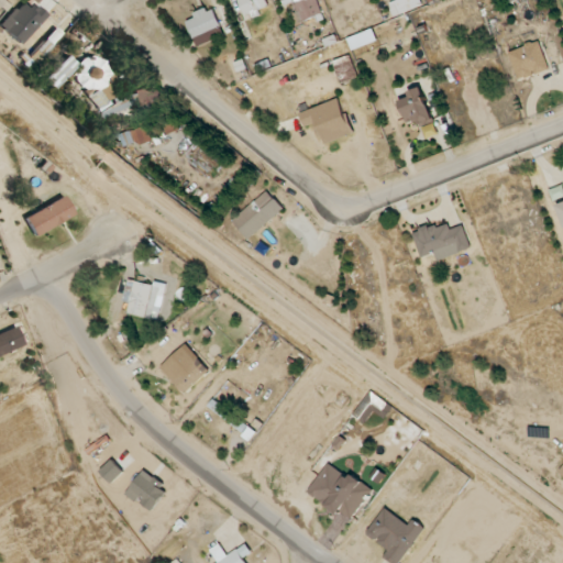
[(6,0),(0,0),(0,6),(0,7),(6,11),(11,3),(6,0)]
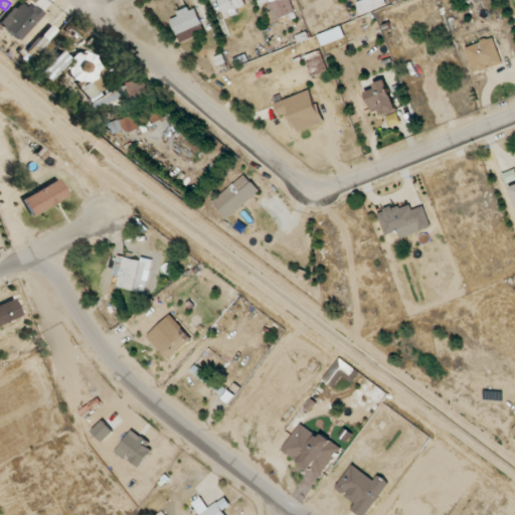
[(218,0),(225,15),(247,6),(244,0),(218,0)]
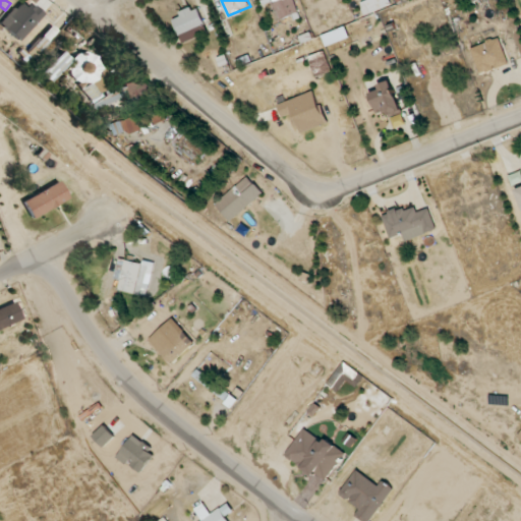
[(299,12),(294,0),(270,0),(277,20),(299,12)]
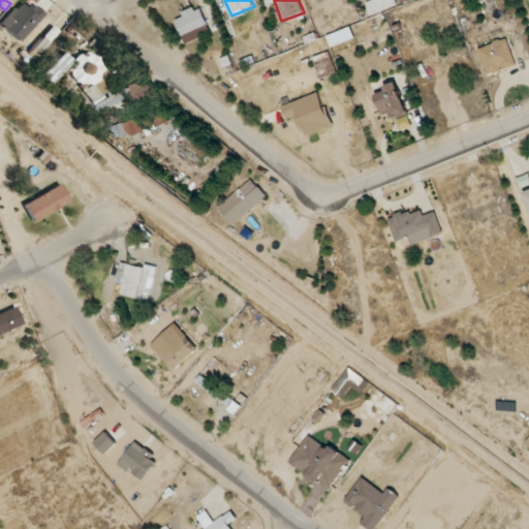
[(398,7),(395,0),(366,0),(370,14),(398,7)]
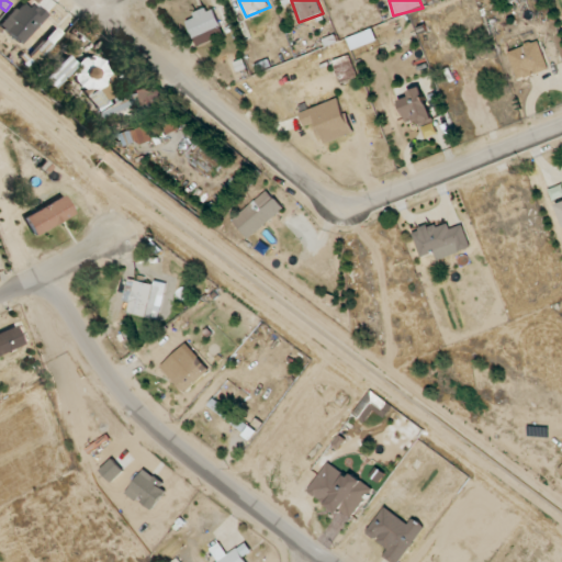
[(213,8),(186,19),(192,37),(221,26),(213,8)]
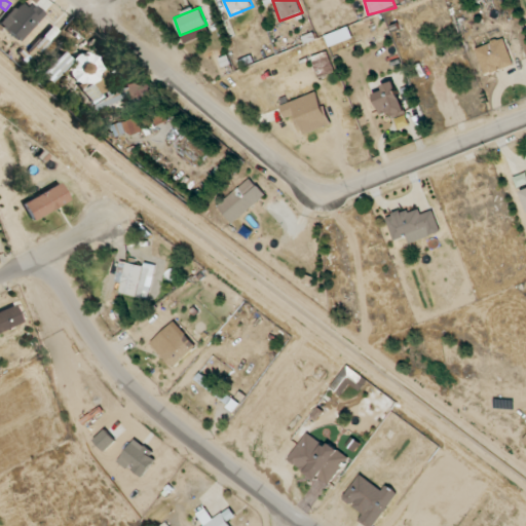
[(51,26),(57,21),(50,15),(22,45),(28,51),(42,37),(47,42),(58,32),(51,26)]
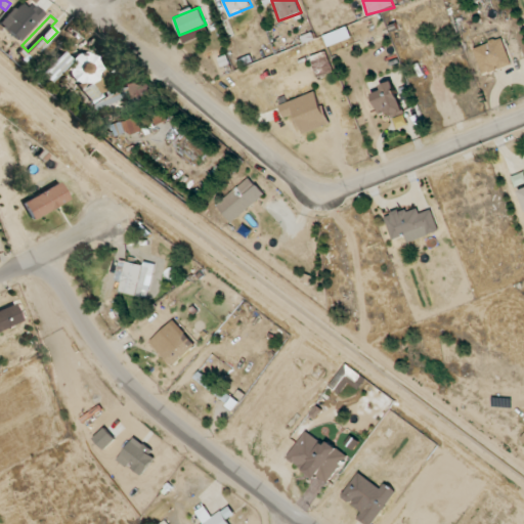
[(184,43),(209,35),(207,27),(181,34),(184,43)]
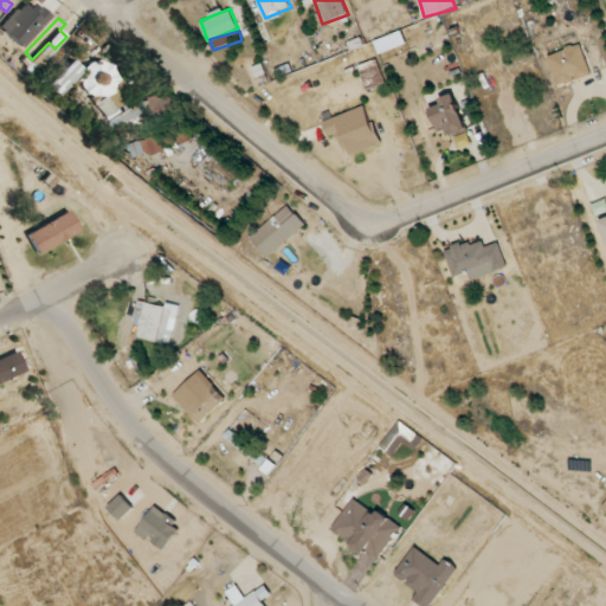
[(375,40),(379,53),(407,45),(403,32),(375,40)]
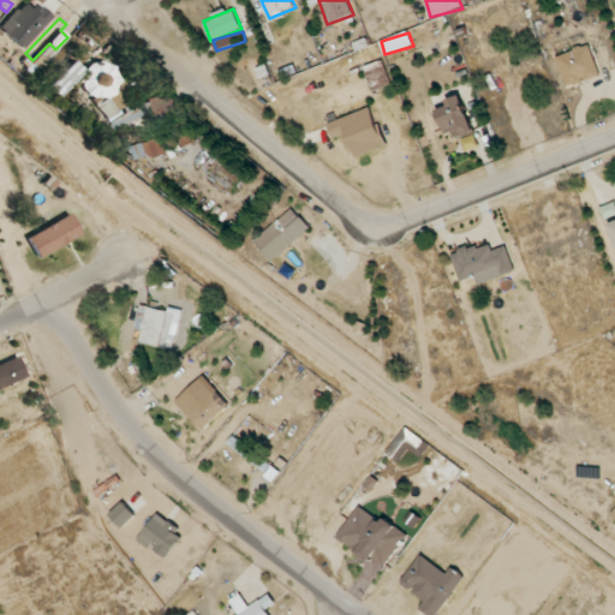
[(555,57),(567,88),(601,76),(589,45),(555,57)]
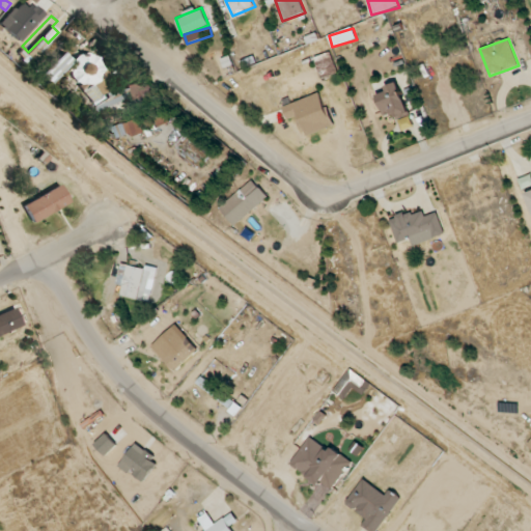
[(130,106),(126,89),(108,93),(96,51),(73,58),(87,114),(109,108),(110,111),(130,106)]
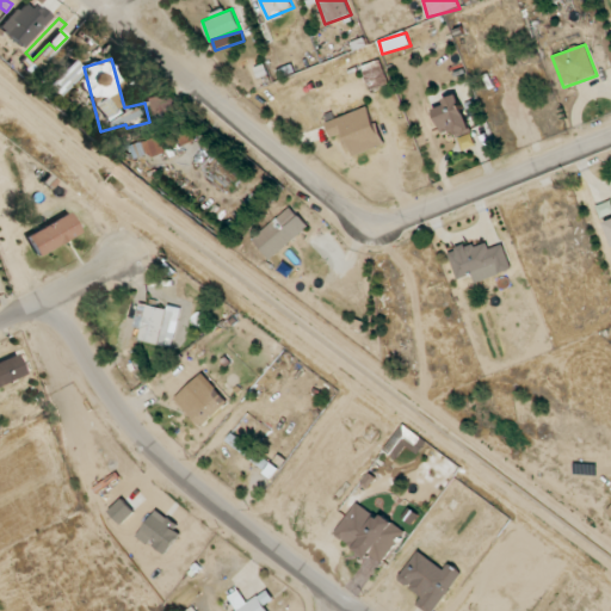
[(82,71),(71,60),(45,86),(57,98),(82,71)]
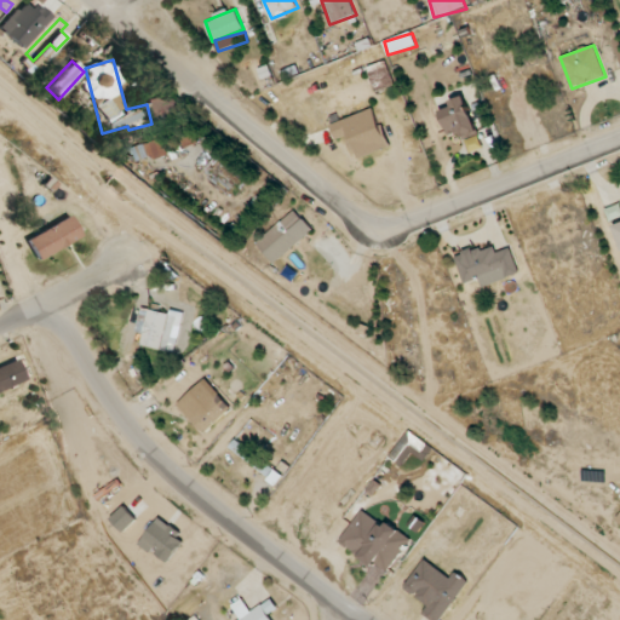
[(449,101),(452,108),(442,110),(449,136),(460,133),(463,141),(478,136),(466,96),(449,101)]
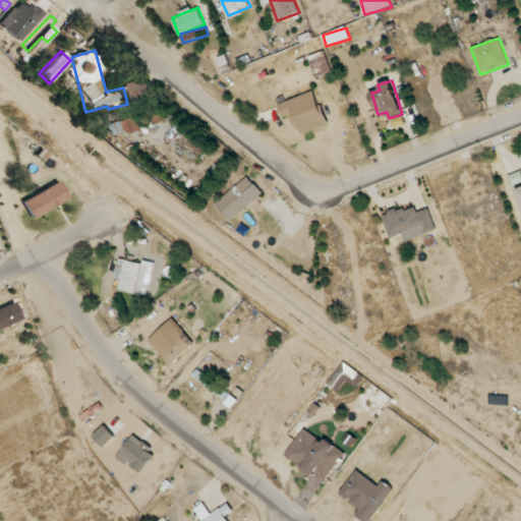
[(301,133),(327,124),(314,91),(278,104),(283,117),(294,113),(301,133)]
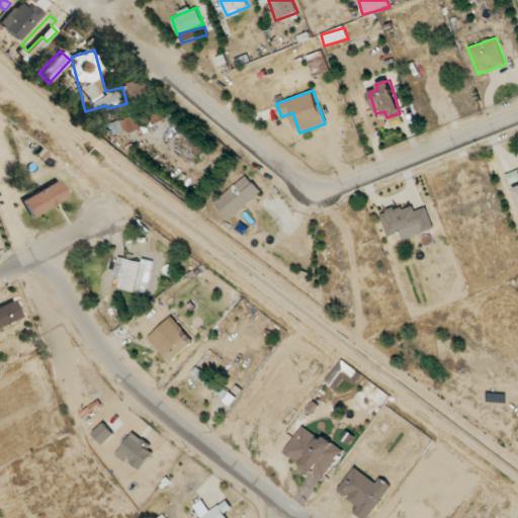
[(121,120),(126,135),(141,130),(136,115),(121,120)]
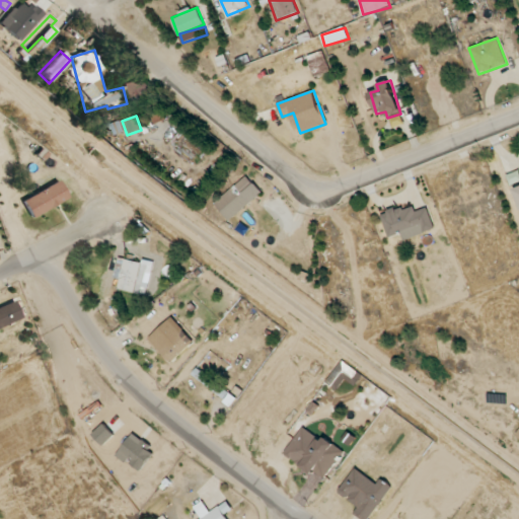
[(262,193),(246,175),(215,204),(230,221),(262,193)]
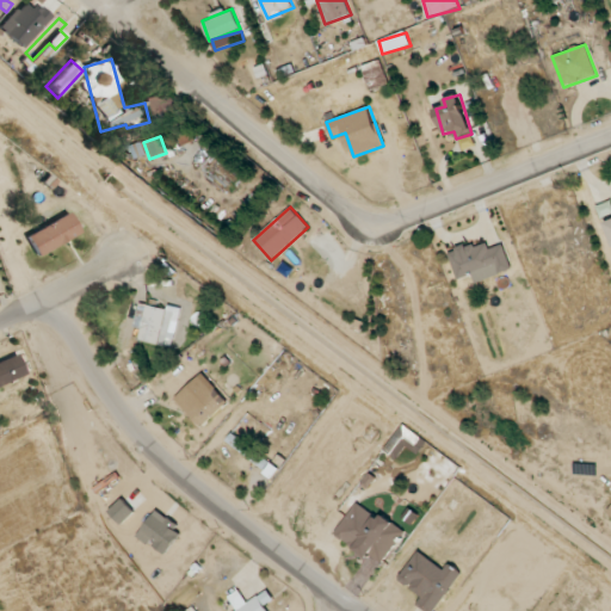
[(26,236),(37,257),(81,234),(71,214),(26,236)]
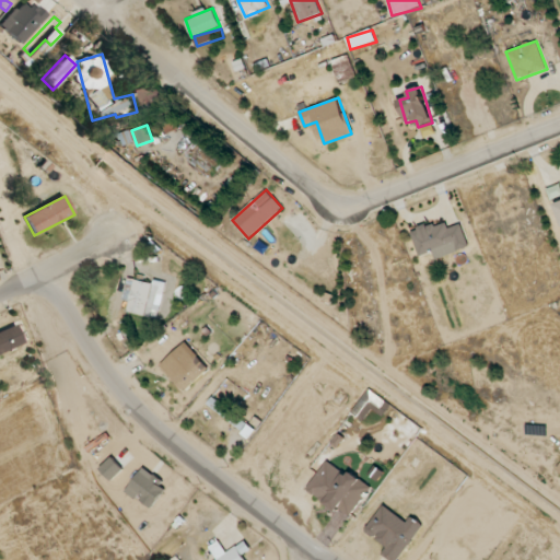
[(436,259),(470,247),(462,223),(448,229),(446,222),(435,228),(433,222),(410,231),(421,257),(434,252),(436,259)]
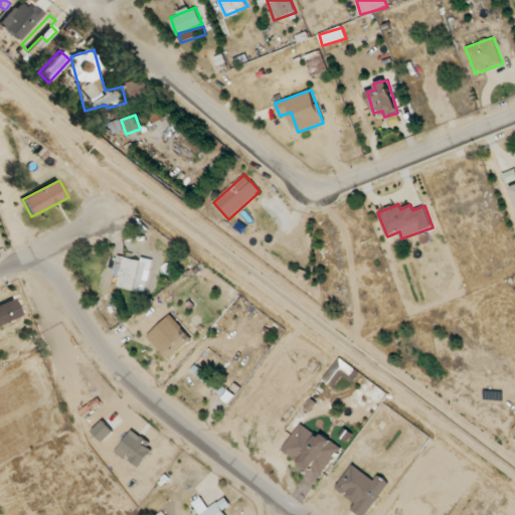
[(140,261),(118,255),(113,276),(119,278),(117,287),(145,294),(153,260),(141,256),(140,261)]
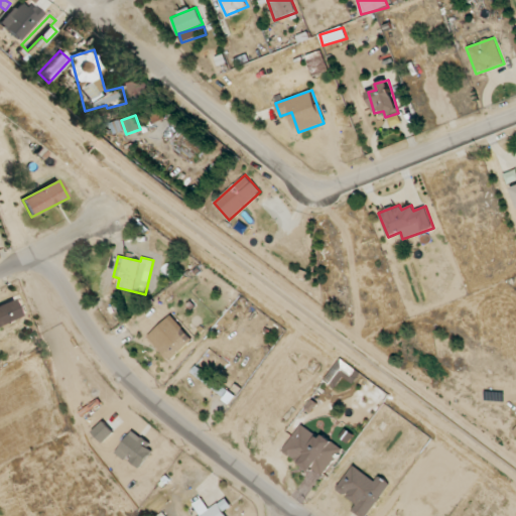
[(0,326),(22,316),(15,298),(0,304),(0,326)]
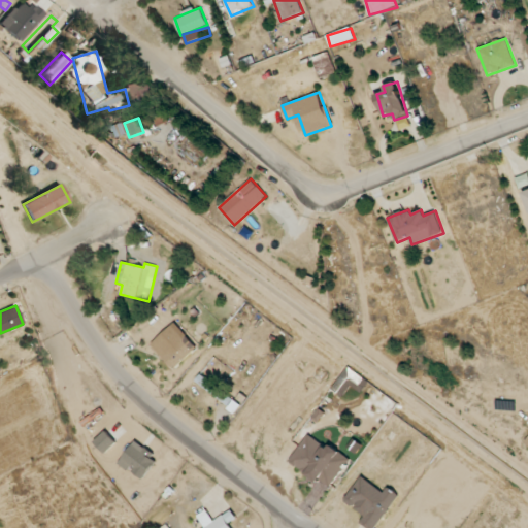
[(194,351),(183,338),(162,357),(174,369),(194,351)]
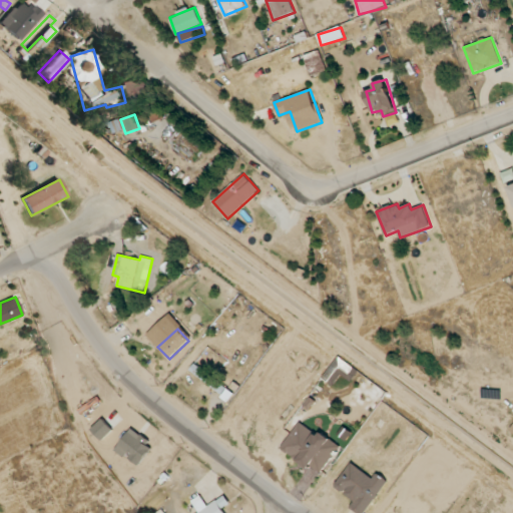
[(189,372),(230,400),(235,393),(194,365),(189,372)]
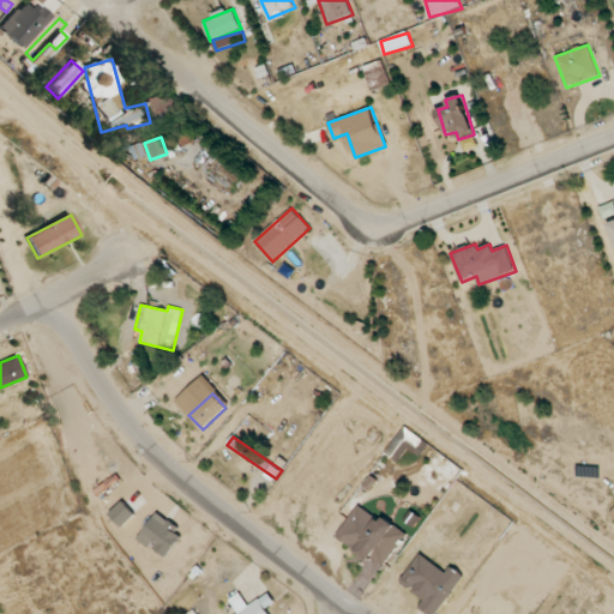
[(384,517),(381,521),(359,505),(337,537),(383,569),(407,534),(384,517)]
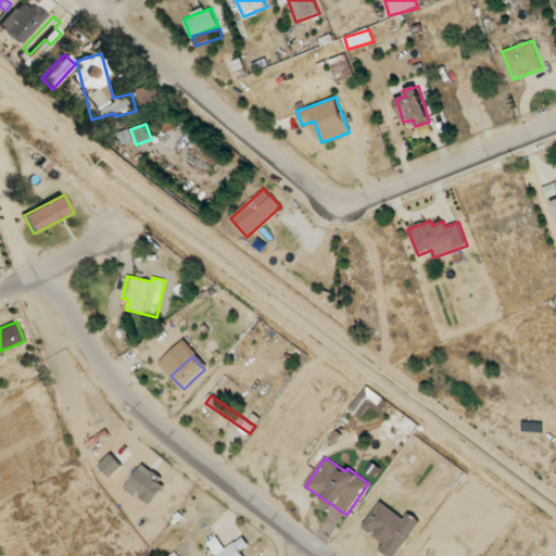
[(387,555),(396,555),(420,520),(408,513),(405,518),(380,502),(363,528),(374,535),(373,535),(384,543),(379,551),(387,555)]
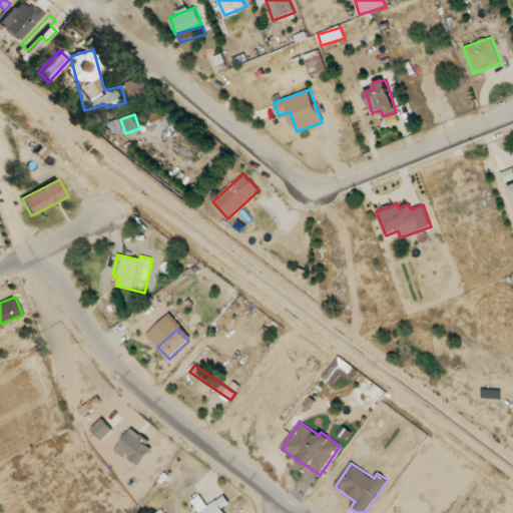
[(225,512),(222,508),(230,504),(225,496),(207,506),(200,495),(192,501),(199,512),(198,512),(225,512)]
